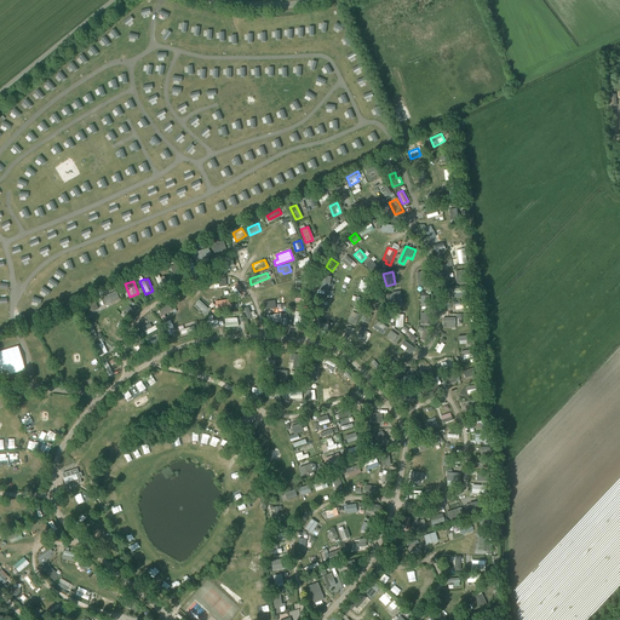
[(115,291),(101,297),(104,305),(119,299),(115,291)]
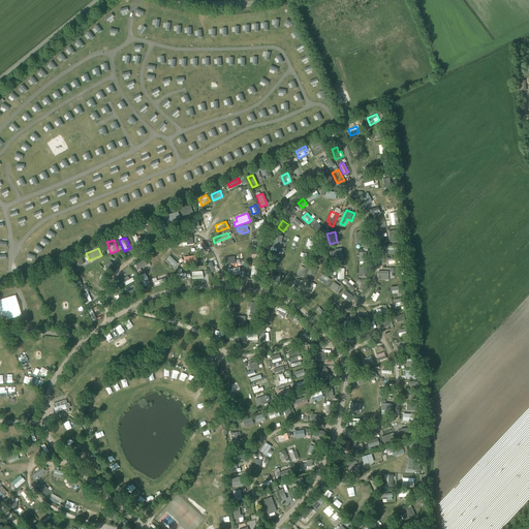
[(158,248),(148,254),(152,260),(161,253),(158,248)]
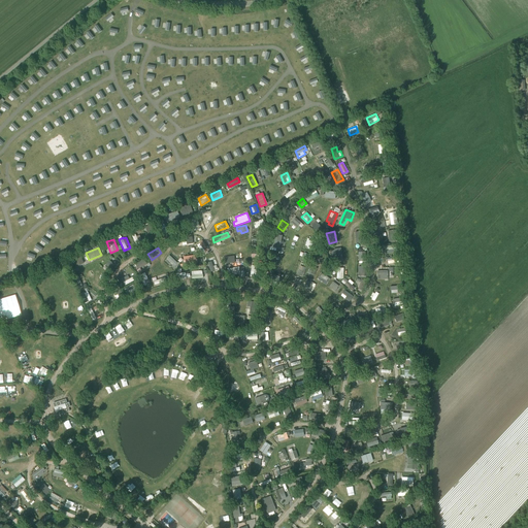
[(340,248),(332,250),(334,261),(343,259),(340,248)]
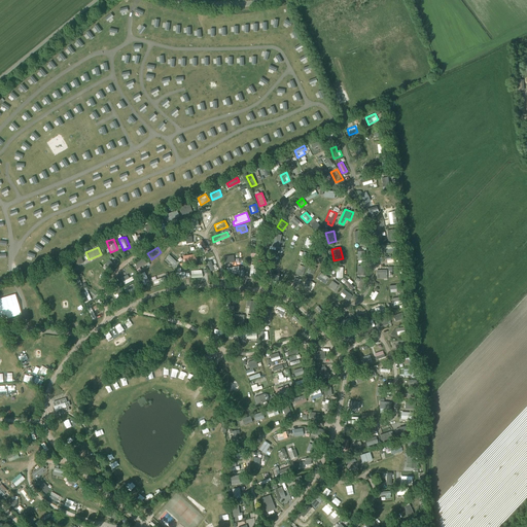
[(70,256),(75,266),(83,262),(78,252),(70,256)]
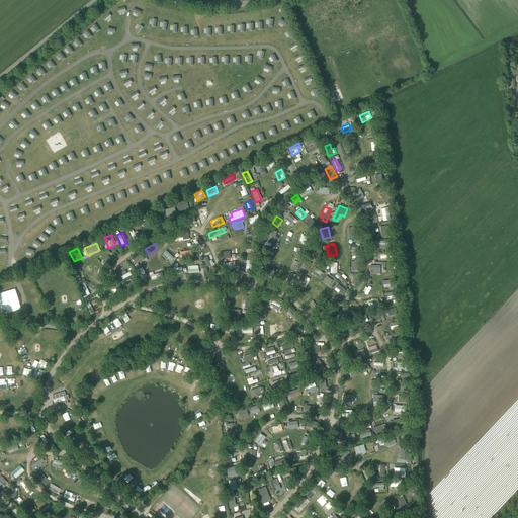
[(162,257),(171,262),(175,256),(165,250),(162,257)]
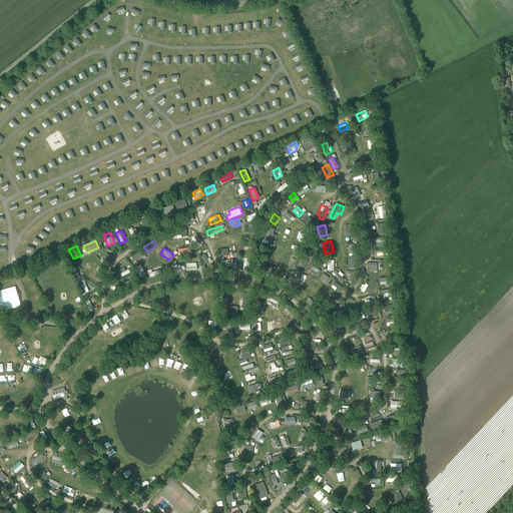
[(218,255),(227,254),(226,247),(217,249),(218,255)]
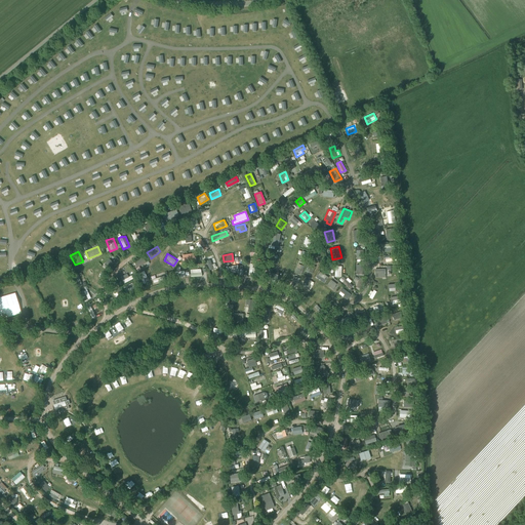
[(113,259),(111,261),(108,258),(103,264),(109,270),(116,263),(113,259)]
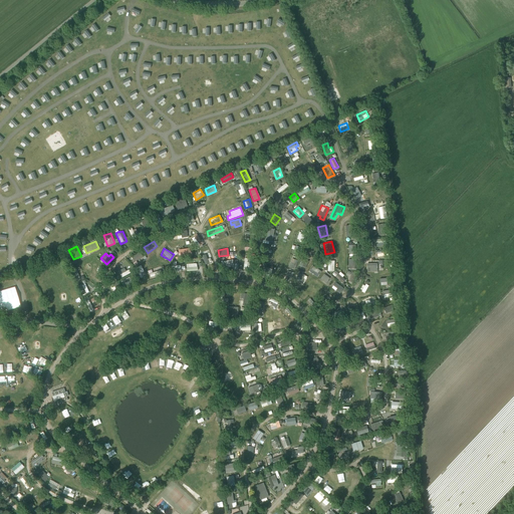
[(377,271),(377,263),(366,263),(366,271),(377,271)]
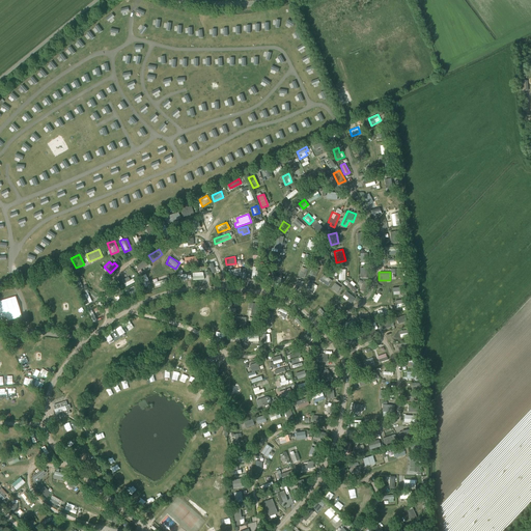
[(323,275),(318,280),(328,286),(332,280),(323,275)]
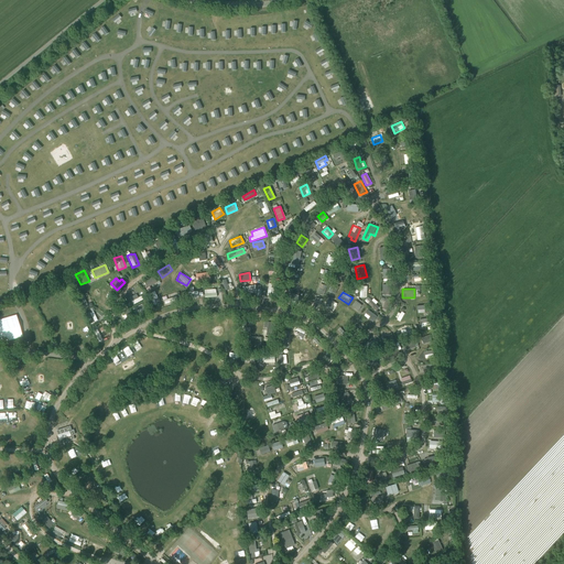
[(138,293),(129,297),(133,305),(142,301),(138,293)]
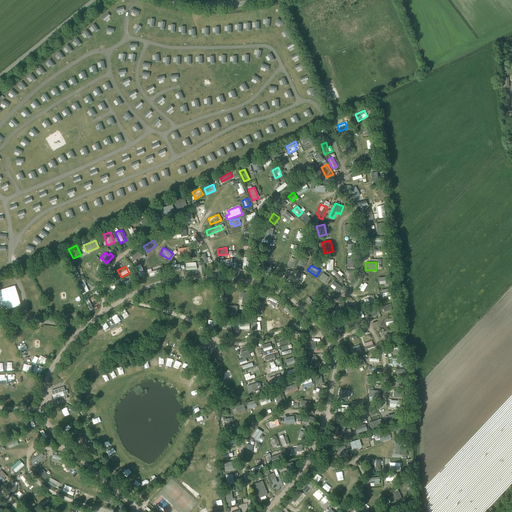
[(72,270),(76,279),(81,277),(76,267),(72,270)]
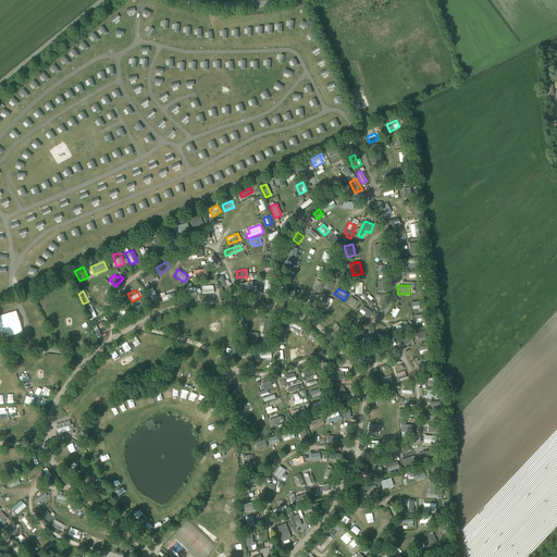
[(371,300),(373,298),(368,294),(362,299),(370,307),(374,304),(371,300)]
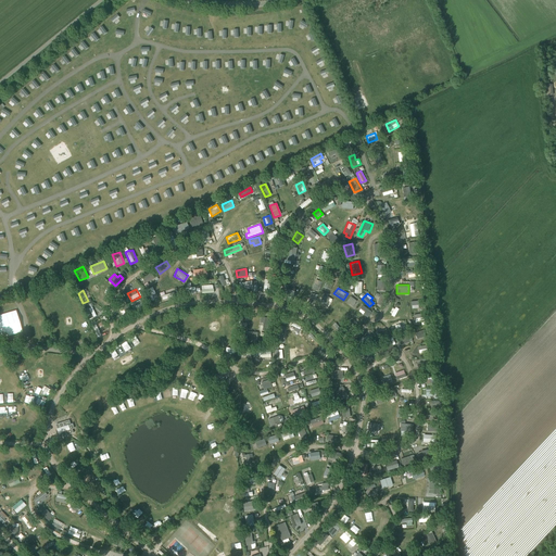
[(354,304),(356,305),(358,302),(351,297),(346,302),(353,306),(354,304)]
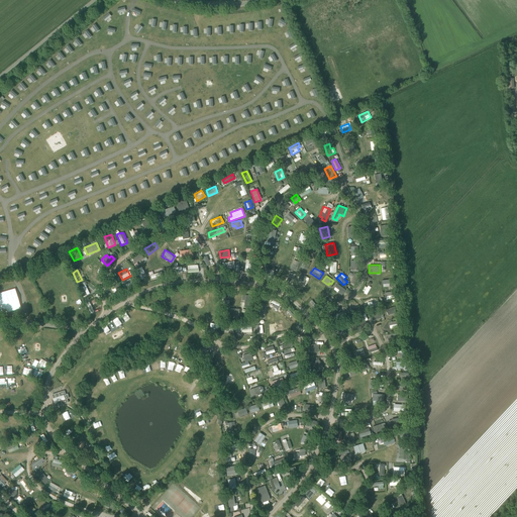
[(332,289),(340,296),(345,291),(337,284),(332,289)]
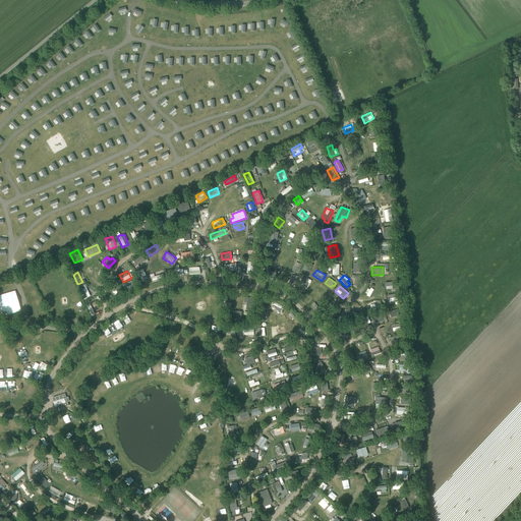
[(83,299),(91,296),(87,287),(79,290),(83,299)]
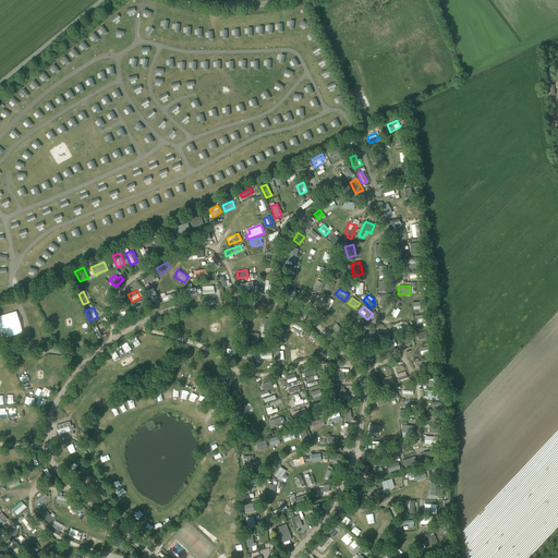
[(391,315),(397,318),(401,310),(397,308),(397,310),(393,308),(391,315)]
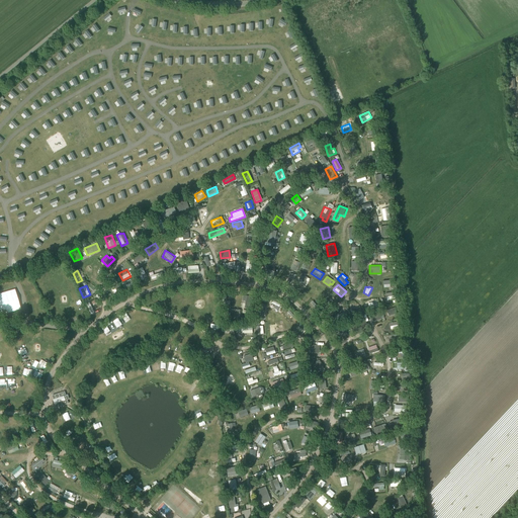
[(31,298),(33,304),(40,300),(38,294),(31,298)]
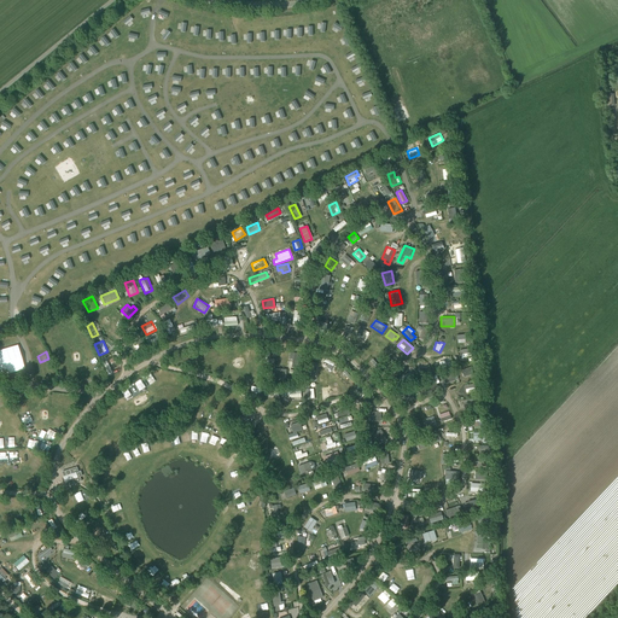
[(109,374),(112,372),(106,360),(103,362),(109,374)]
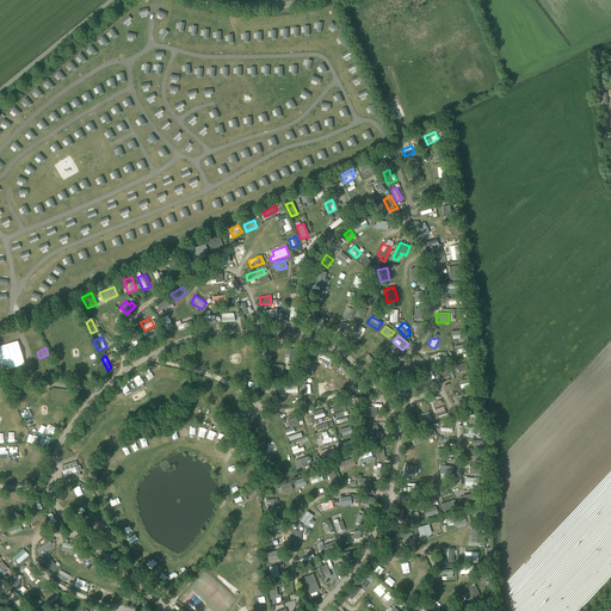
[(325,393),(334,390),(333,383),(322,386),(325,393)]
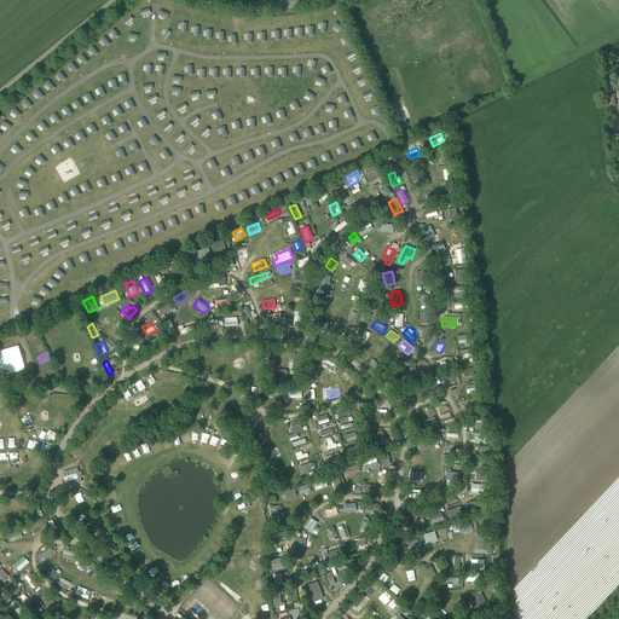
[(370,412),(370,422),(381,422),(381,412),(370,412)]
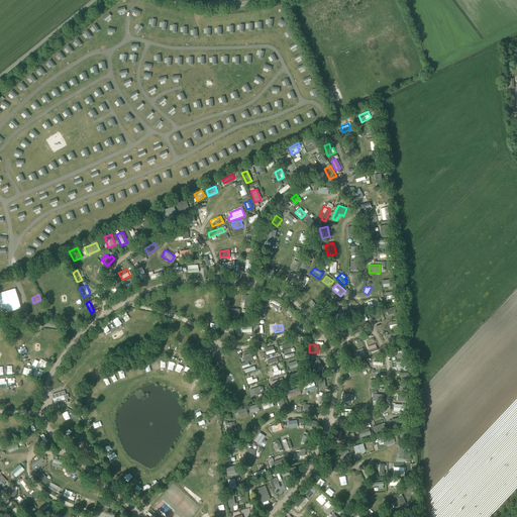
[(265,347),(266,354),(275,352),(274,346),(265,347)]
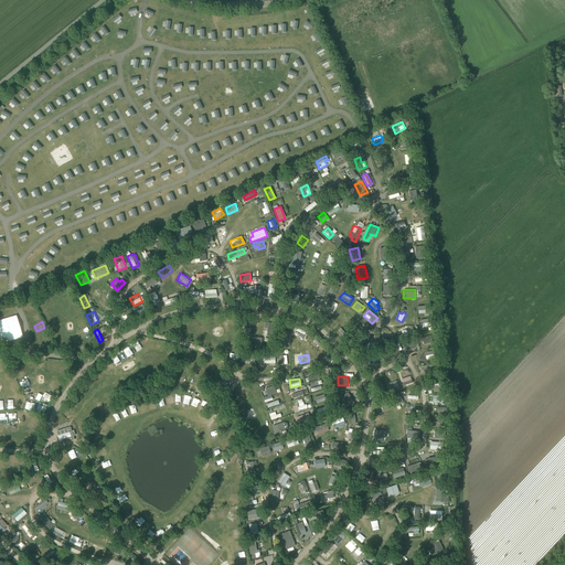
[(386,383),(390,391),(400,387),(396,380),(386,383)]
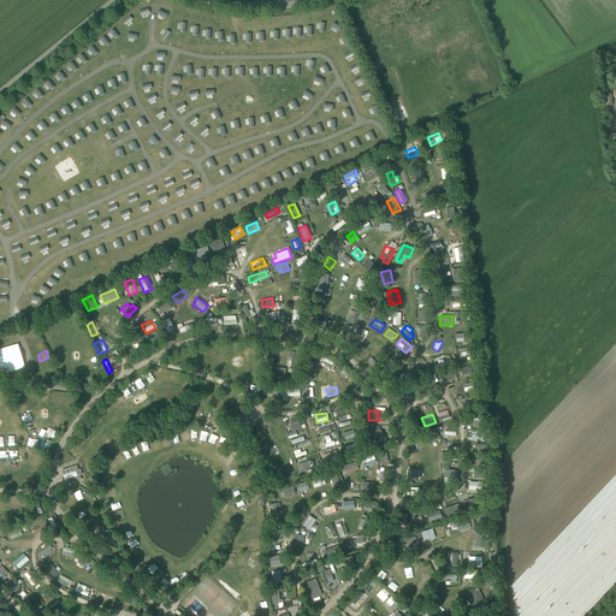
[(289,424),(291,431),(302,428),(300,420),(289,424)]
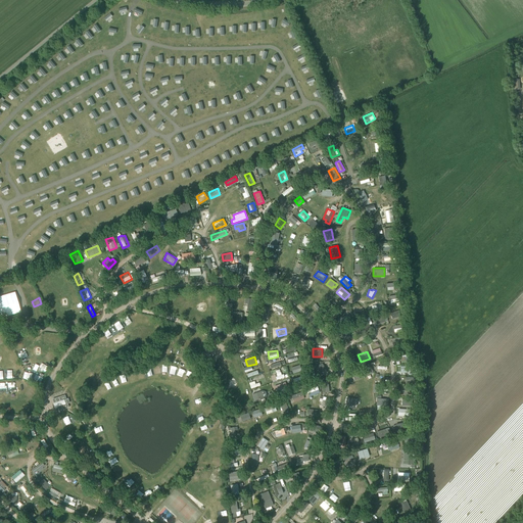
[(364,370),(366,376),(374,373),(371,367),(364,370)]
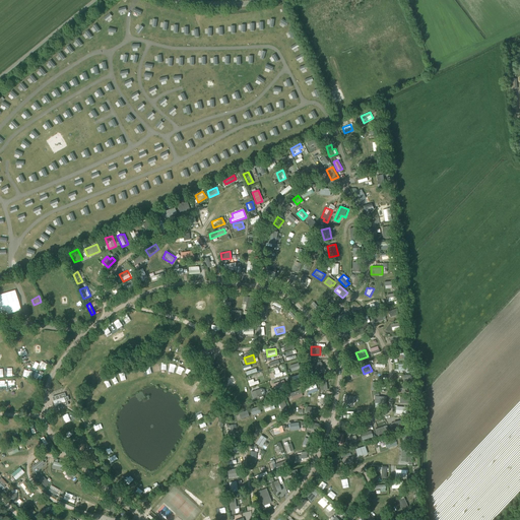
[(283,375),(282,372),(279,373),(277,367),(273,369),(275,374),(273,375),(274,378),(283,375)]
